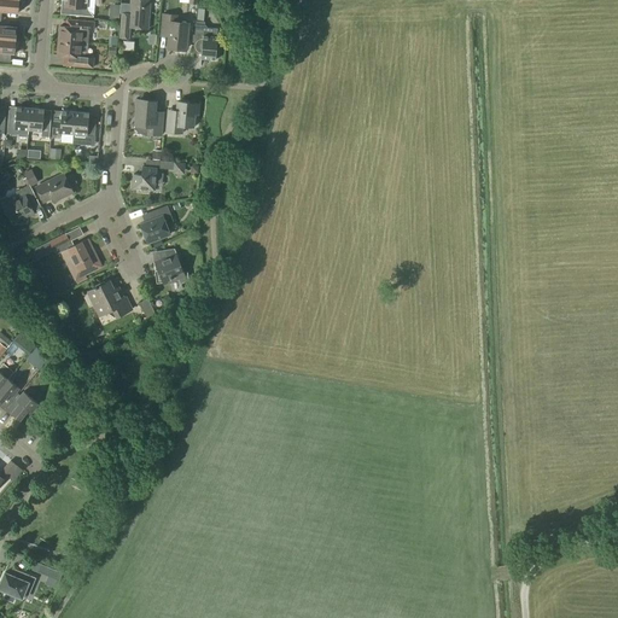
[(21,5),(22,0),(15,0),(0,0),(0,18),(1,19),(1,12),(17,13),(18,9),(21,5)]
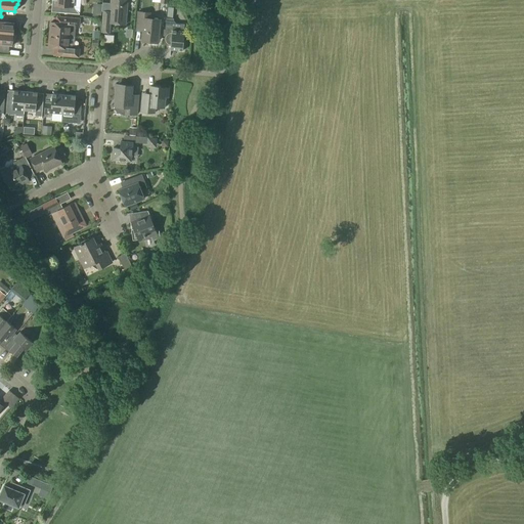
[(54,0),(54,6),(58,6),(58,13),(79,14),(80,15),(80,0),(54,0)]
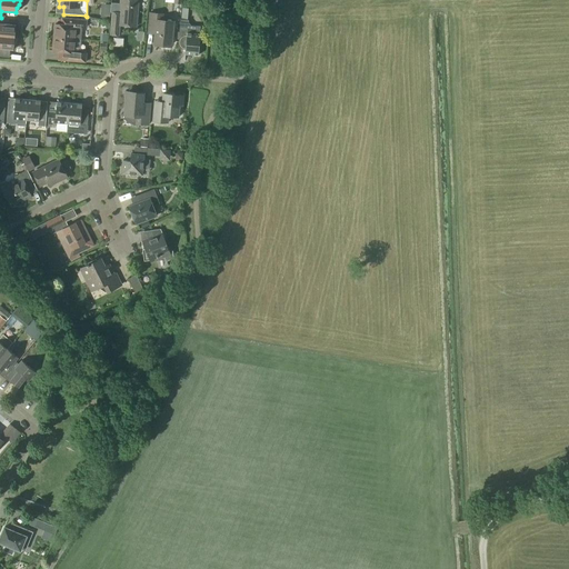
[(135,27),(137,0),(120,0),(119,13),(112,13),(110,36),(118,36),(118,26),(135,27)]
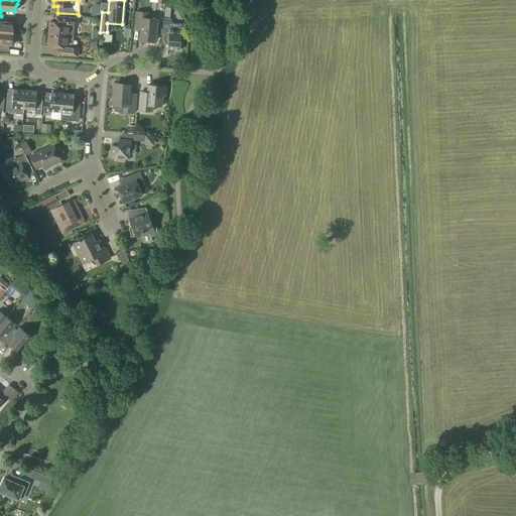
[(154,41),(156,20),(146,20),(147,13),(135,12),(134,24),(141,24),(139,40),(154,41)]
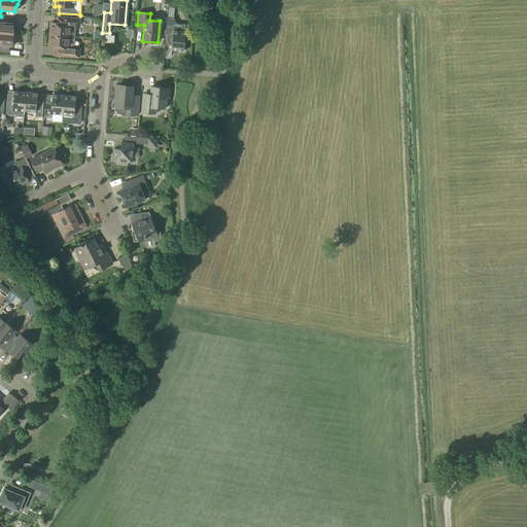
[(0,23),(1,16),(0,15),(0,33),(15,35),(15,32),(13,29),(13,24),(0,23)]
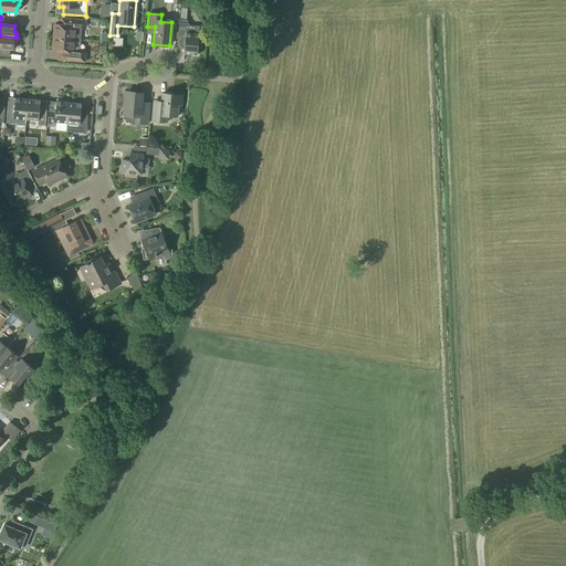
[(54,24),(53,38),(74,40),(75,28),(85,28),(86,21),(71,19),(61,18),(60,24),(54,24)]
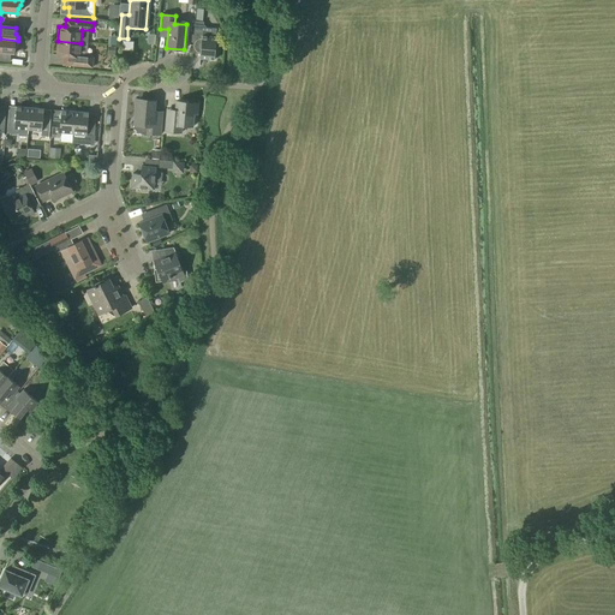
[(195,22),(193,31),(202,31),(201,36),(199,54),(199,59),(214,60),(214,53),(218,54),(219,45),(215,43),(216,37),(216,29),(207,28),(204,25),(204,22),(202,22),(195,22)]
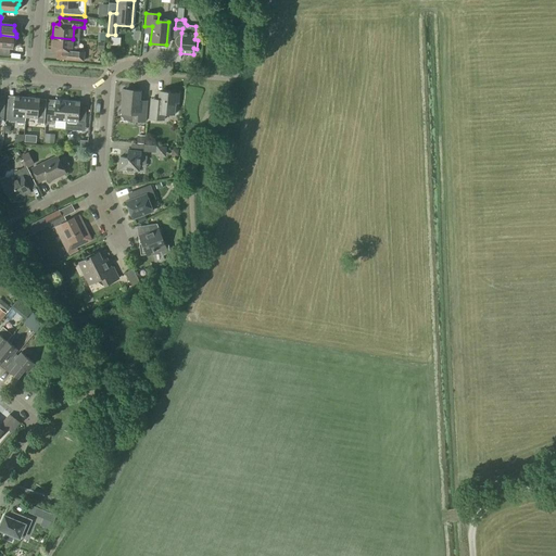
[(16,41),(16,37),(0,35),(0,48),(12,49),(13,43),(16,41)]
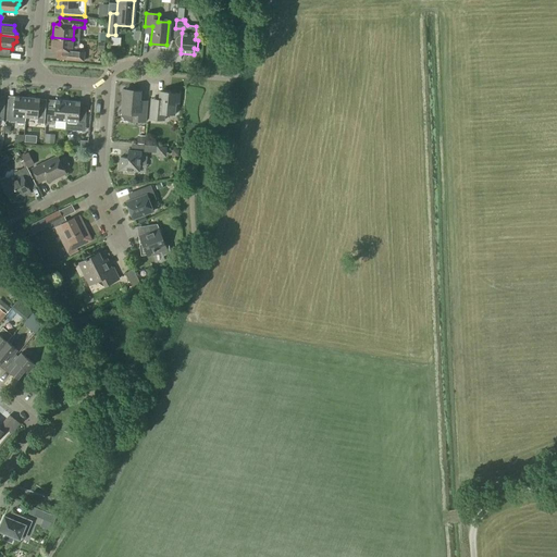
[(78,52),(79,39),(73,39),(52,37),(51,50),(57,50),(57,59),(83,62),(84,52),(78,52)]
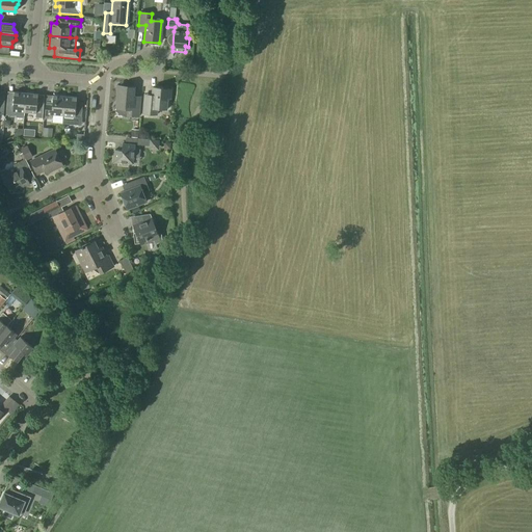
[(138,116),(139,105),(132,105),(133,88),(117,87),(116,107),(127,108),(126,115),(138,116)]
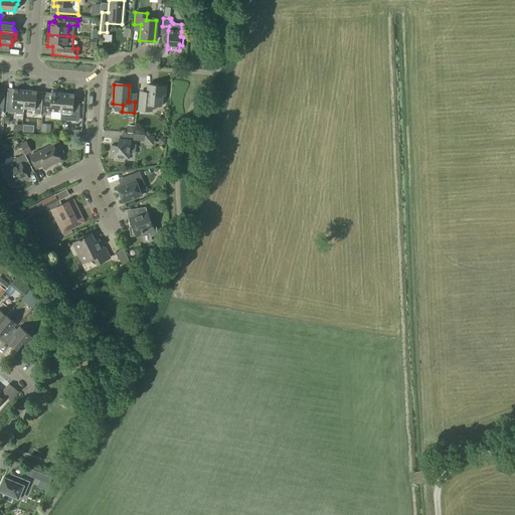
[(164,96),(165,87),(147,86),(147,93),(139,92),(138,111),(152,113),(153,106),(160,107),(161,96),(164,96)]
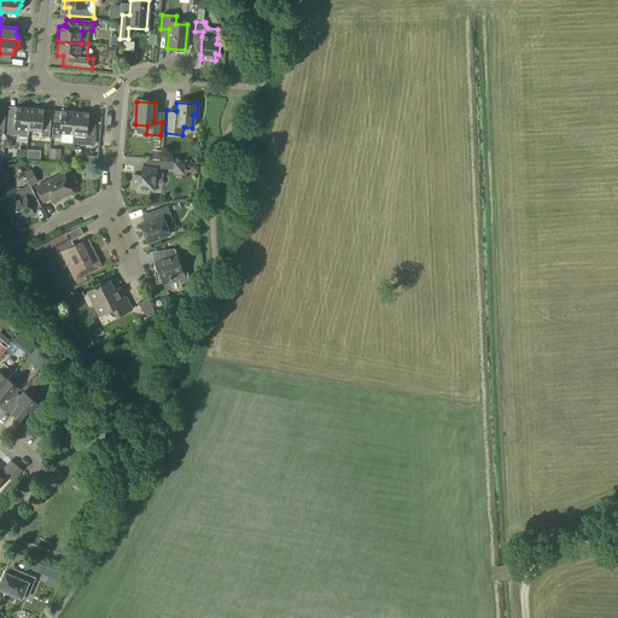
[(7,121),(7,134),(18,135),(18,138),(28,138),(28,134),(28,130),(29,109),(16,108),(15,122),(7,121)]
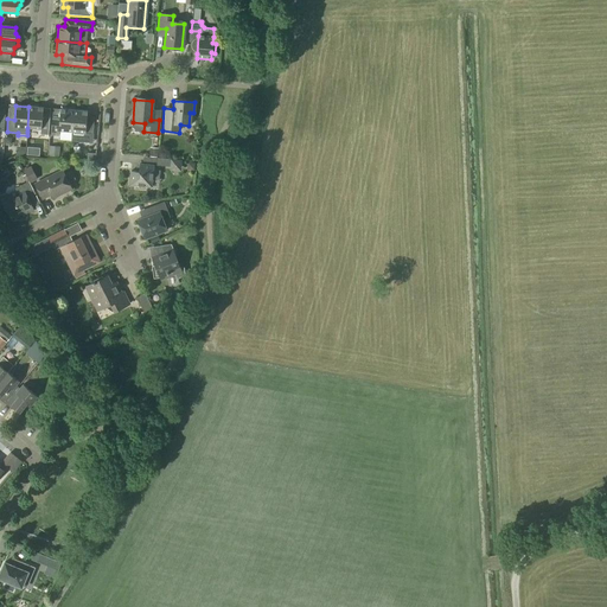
[(29,107),(27,128),(40,129),(40,135),(48,136),(49,122),(42,122),(43,108),(29,107)]
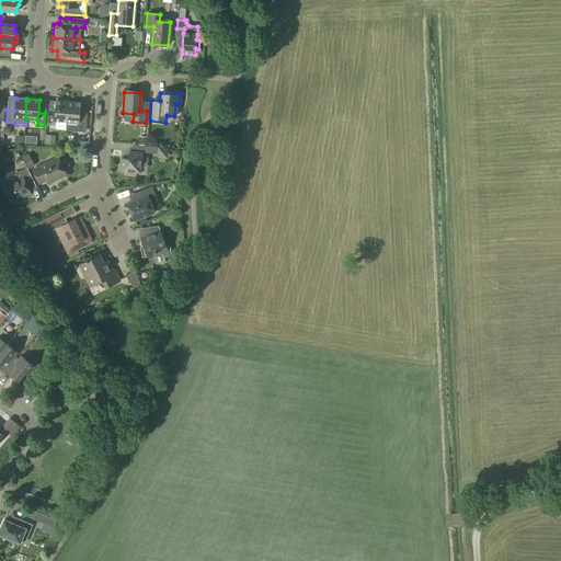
[(66,123),(68,102),(55,101),(55,107),(48,106),(48,113),(47,126),(54,126),(55,122),(66,123)]
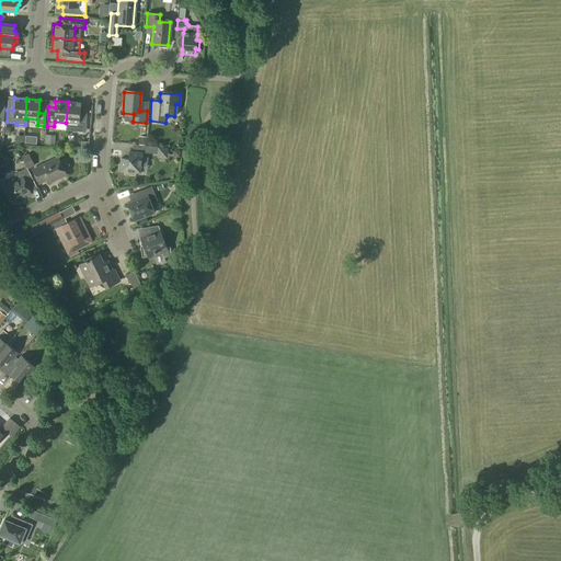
[(68,102),(66,123),(86,124),(87,116),(79,116),(80,103),(68,102)]
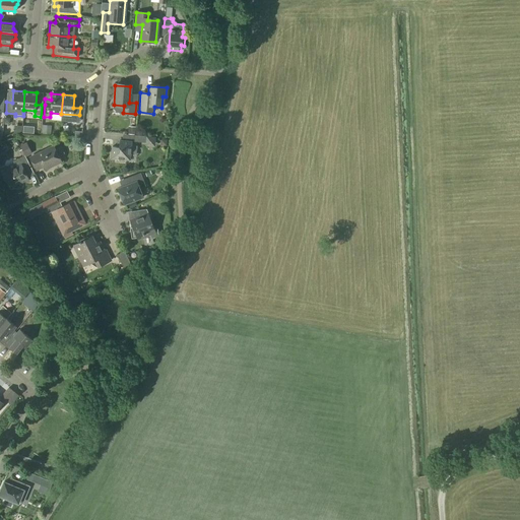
[(124,163),(125,160),(129,160),(130,156),(131,146),(131,141),(123,141),(119,140),(118,147),(116,147),(112,147),(111,158),(117,159),(116,161),(124,163)]
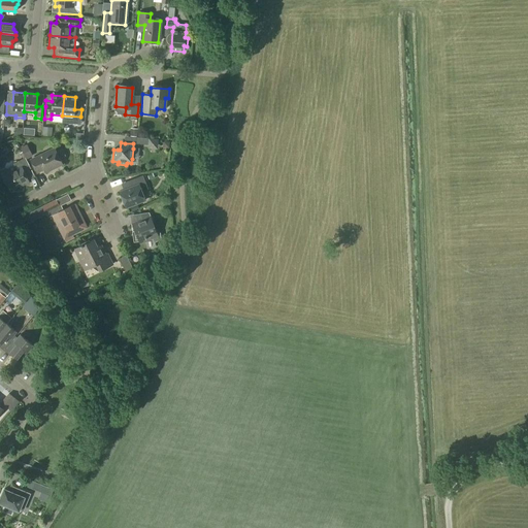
[(26,160),(33,157),(27,144),(21,147),(26,160)]
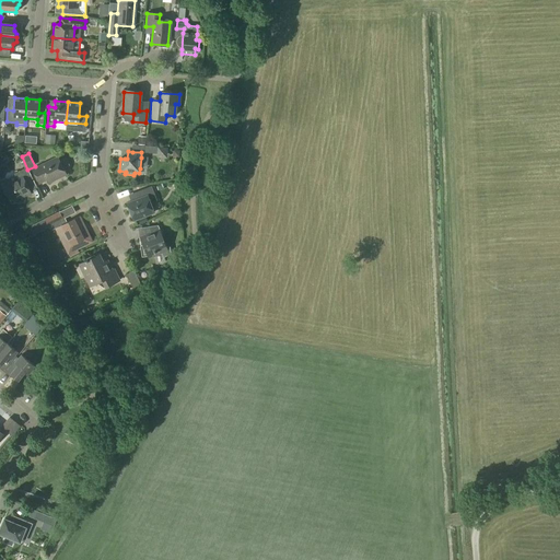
[(58,161),(57,158),(32,171),(38,183),(46,179),(48,183),(65,174),(63,172),(68,170),(70,165),(67,160),(62,159),(58,161)]
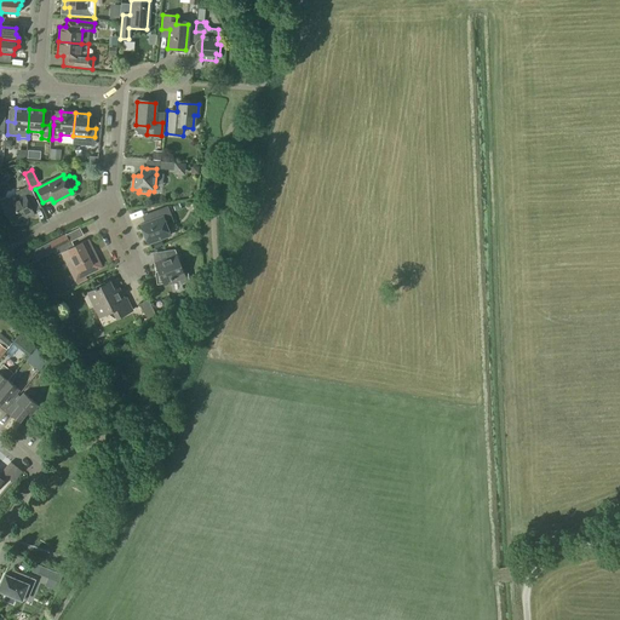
[(36,199),(29,185),(16,193),(17,195),(10,199),(7,197),(0,200),(0,208),(1,210),(4,210),(11,224),(33,213),(28,202),(36,199)]
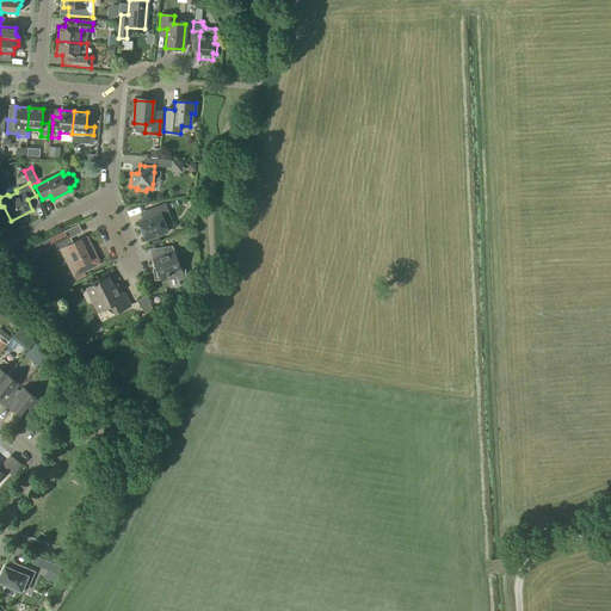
[(153,217),(143,221),(137,223),(144,241),(167,232),(164,222),(171,220),(165,204),(149,209),(153,217)]
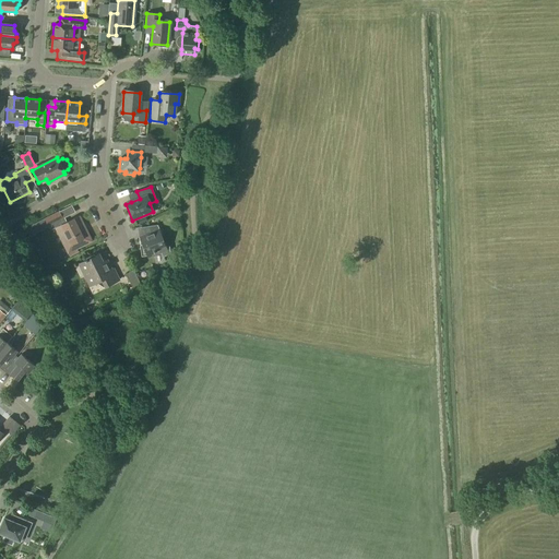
[(92,241),(81,219),(79,216),(73,219),(67,223),(64,217),(63,218),(60,212),(44,219),(48,227),(49,229),(52,229),(55,228),(68,253),(69,257),(79,252),(78,249),(92,241)]
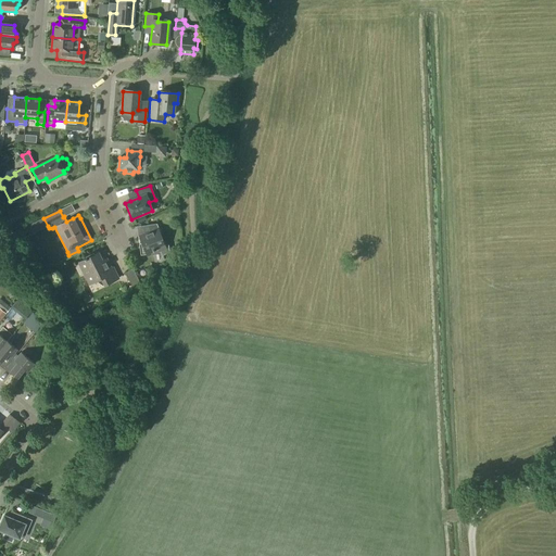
[(164,245),(155,224),(148,226),(147,234),(139,238),(141,243),(139,244),(140,255),(146,254),(153,253),(152,252),(159,250),(162,256),(169,253),(168,245),(164,245)]
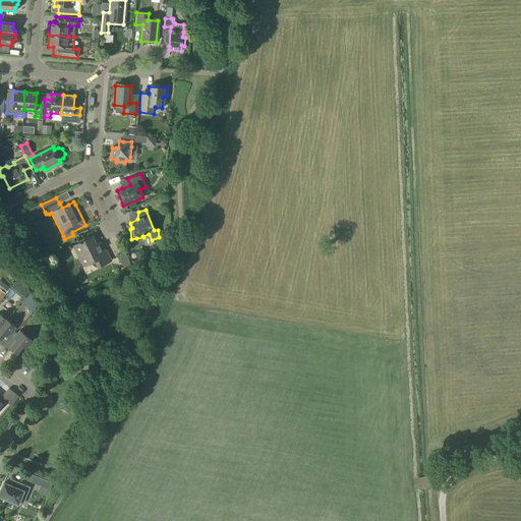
[(89,239),(88,237),(80,241),(81,242),(73,246),(83,267),(95,261),(98,268),(111,262),(106,250),(104,251),(100,243),(96,245),(92,237),(89,239)]
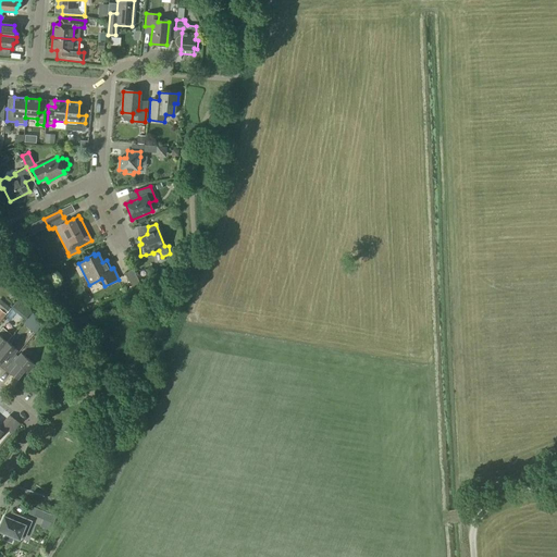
[(132,287),(139,283),(133,270),(125,273),(132,287)]
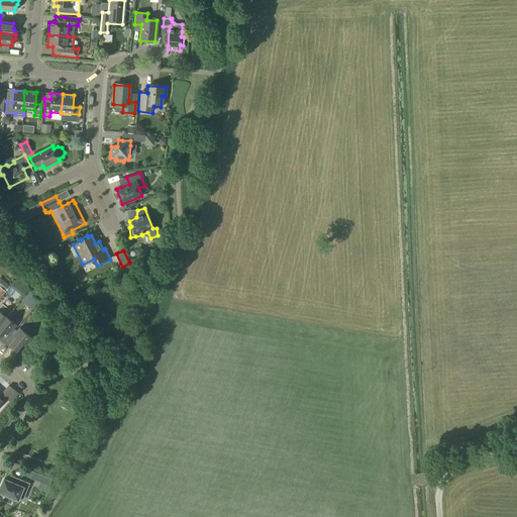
[(0,287),(5,292),(10,287),(0,278),(0,287)]
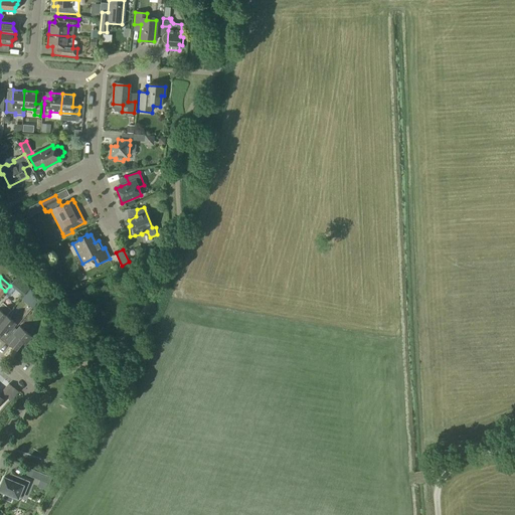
[(21,288),(26,283),(18,277),(11,286),(17,291),(20,287),(21,288)]
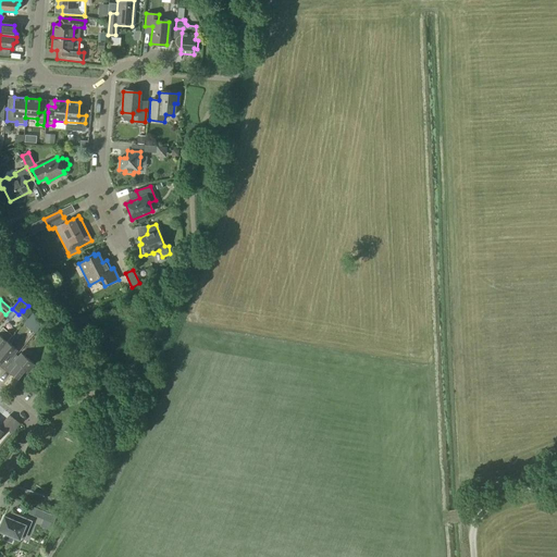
[(0,349),(7,342),(8,342),(12,335),(3,327),(0,331),(0,349)]
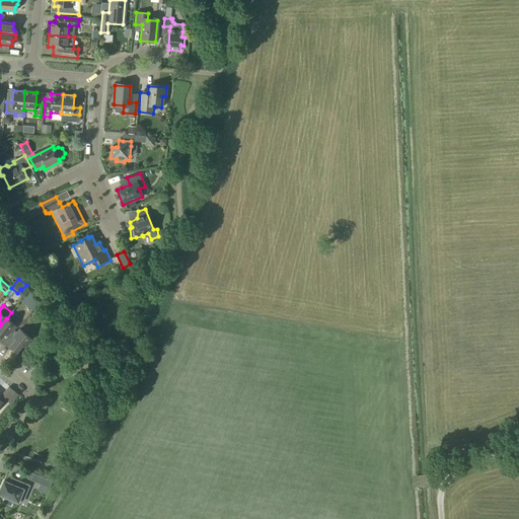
[(6,318),(0,325),(0,343),(2,345),(14,331),(12,329),(15,326),(7,318),(6,318)]
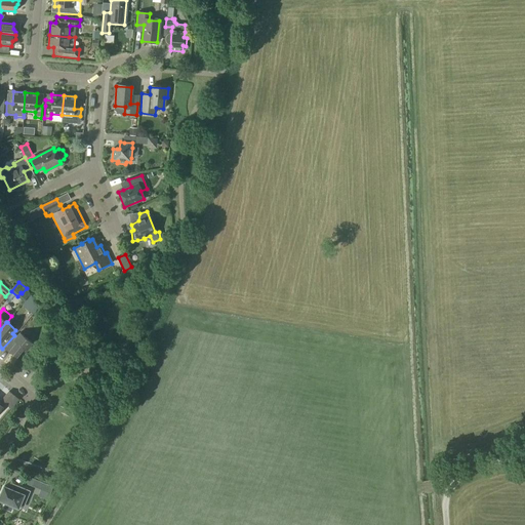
[(14,335),(2,349),(8,354),(9,352),(16,357),(23,349),(26,352),(32,344),(18,333),(16,336),(14,335)]
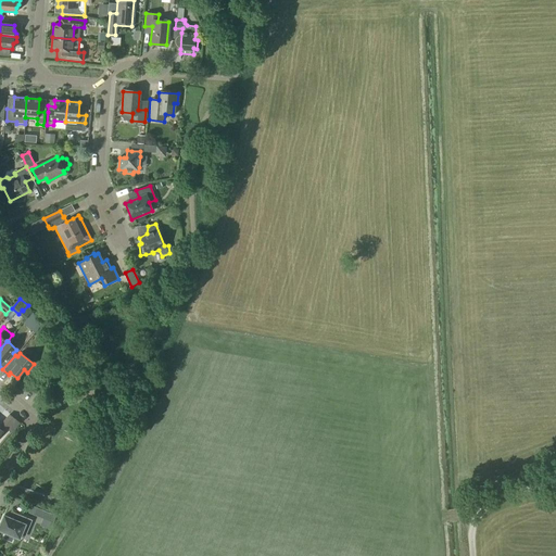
[(41,509),(38,517),(43,519),(52,522),(54,515),(41,509)]
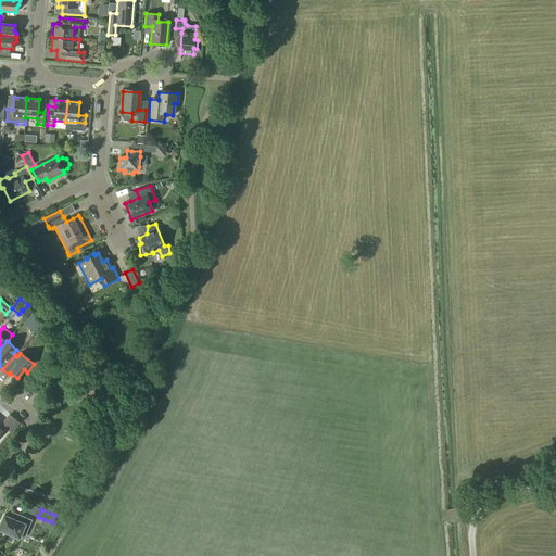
[(3,516),(0,523),(0,530),(5,533),(4,535),(3,539),(11,542),(12,539),(13,536),(20,539),(25,525),(28,527),(32,520),(12,512),(12,513),(10,518),(3,516)]
